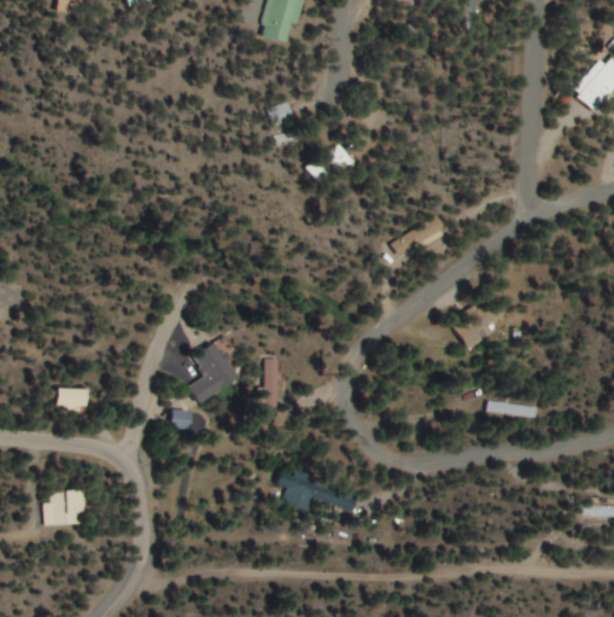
[(268,0),(261,35),(287,41),(292,22),(298,23),(303,0),(268,0)]
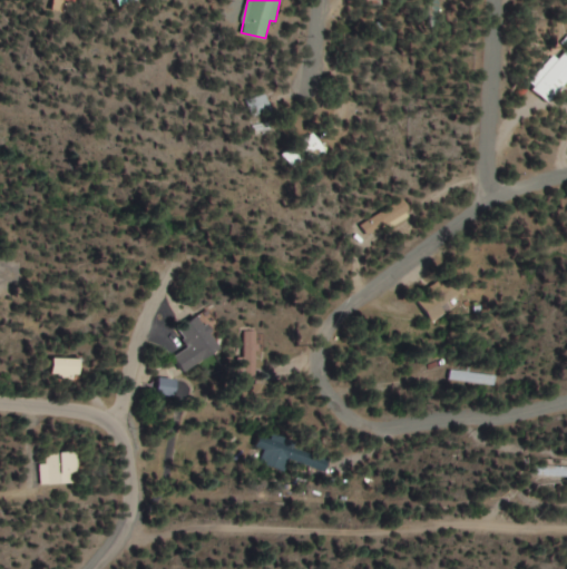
[(428,0),(429,9),(441,9),(440,0),(428,0)]
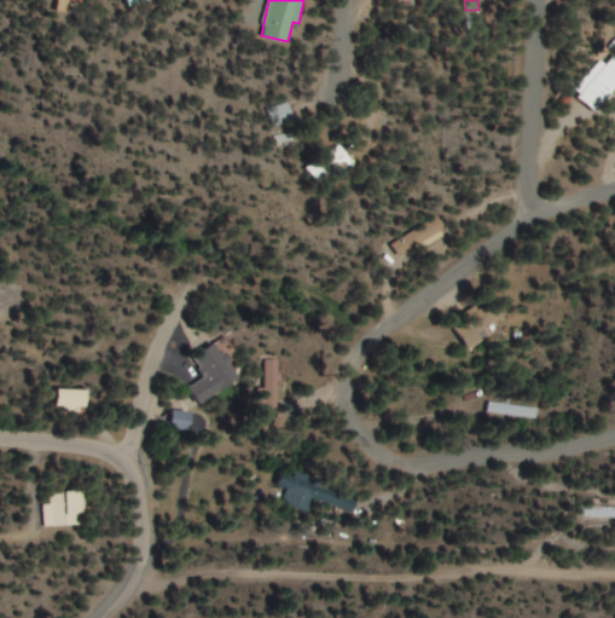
[(614,88),(614,53),(576,96),(595,111),(614,88)]
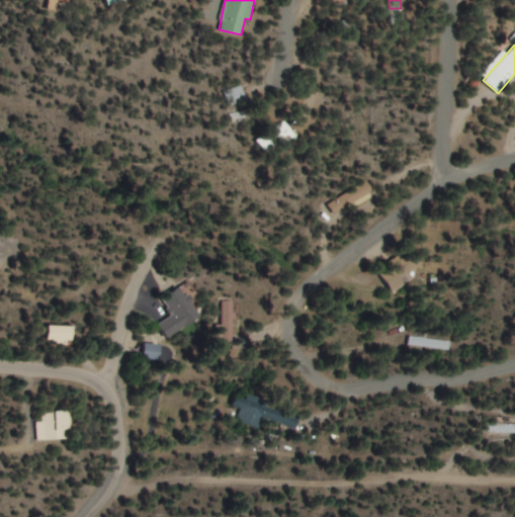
[(296,137),(286,120),(257,139),(266,155),(296,137)]
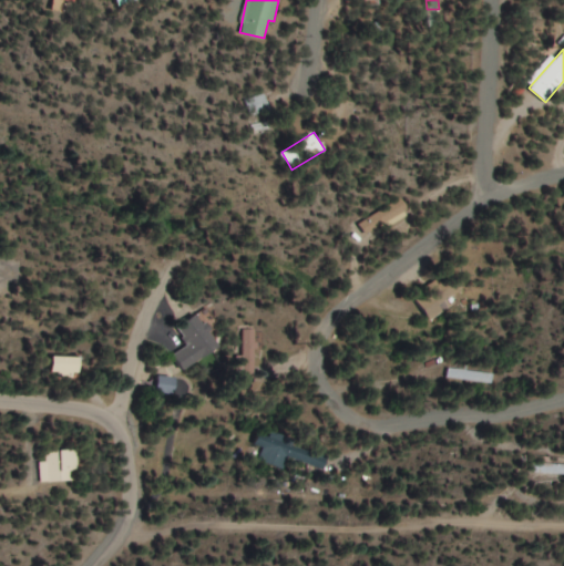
[(359,223),(367,236),(409,209),(400,196),(359,223)]
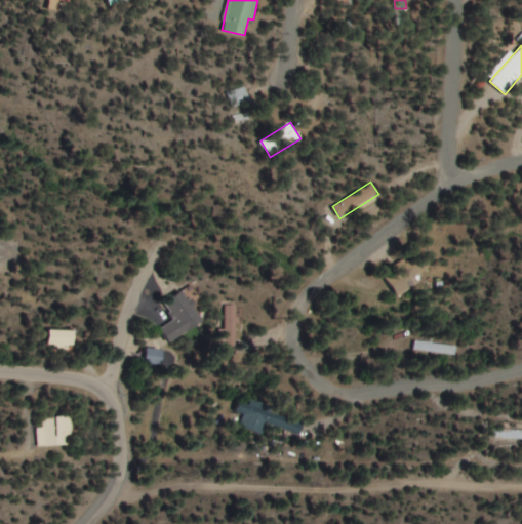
[(410,286),(402,269),(388,276),(397,293),(410,286)]
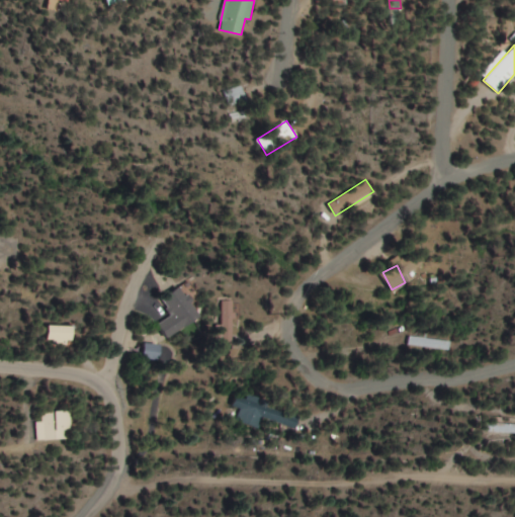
[(167,337),(200,317),(180,286),(162,297),(172,314),(158,323),(167,337)]
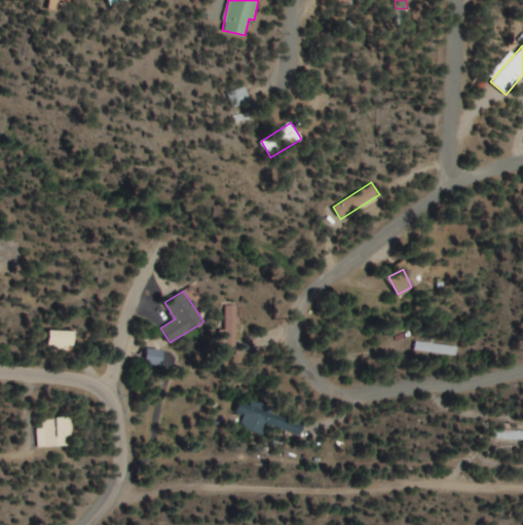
[(46,347),(71,347),(71,330),(46,330),(46,347)]
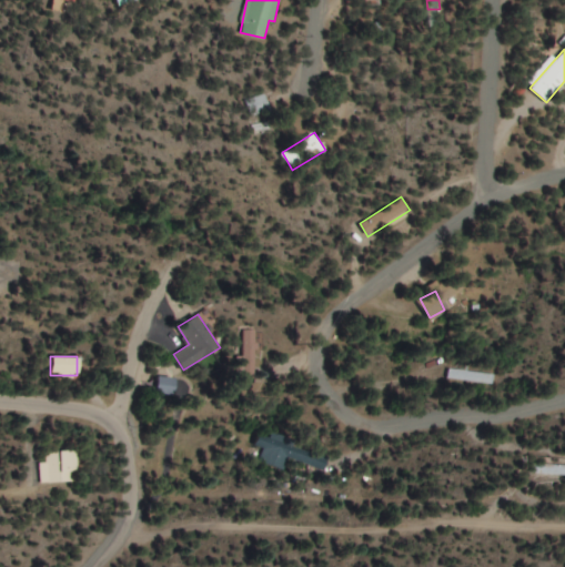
[(492,373),(447,368),(446,378),(491,383),(492,373)]
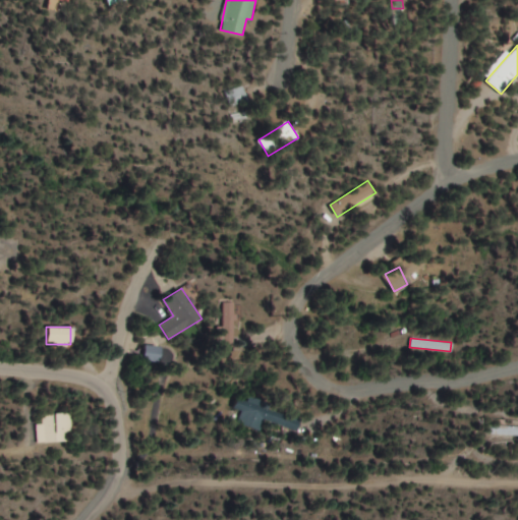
[(158,362),(161,347),(147,345),(144,359),(158,362)]
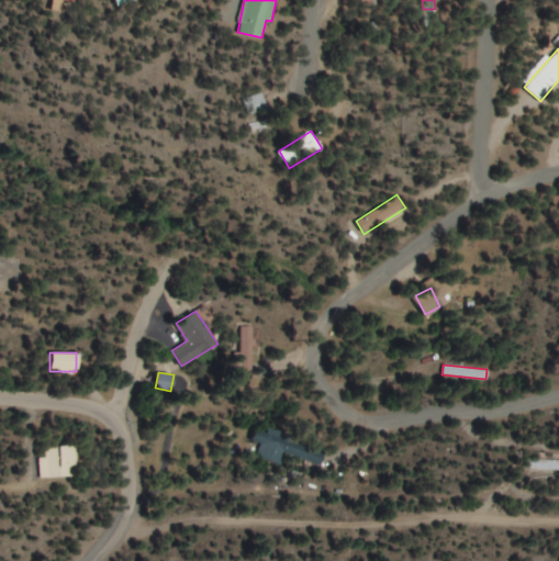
[(323,450),(257,426),(252,442),(259,445),(256,453),(281,463),(284,455),(317,467),(323,450)]
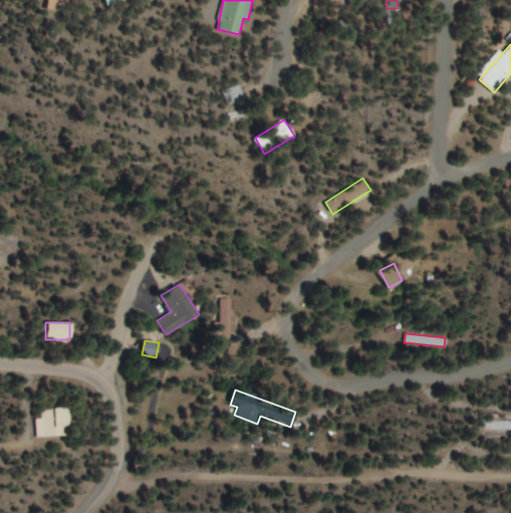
[(37,437),(64,437),(64,427),(68,427),(68,408),(40,408),(40,418),(37,418),(37,437)]
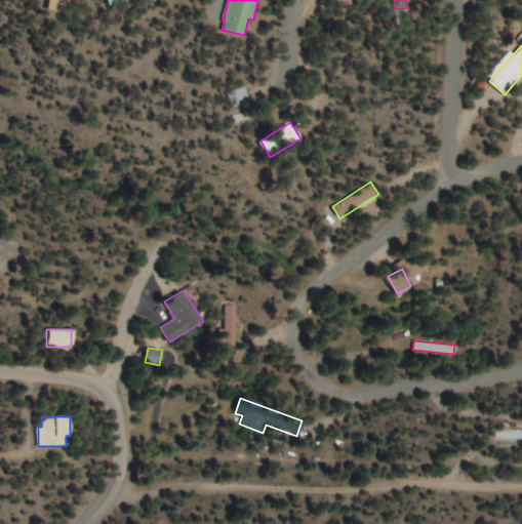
[(493,438),(521,438),(521,429),(493,430),(493,438)]
